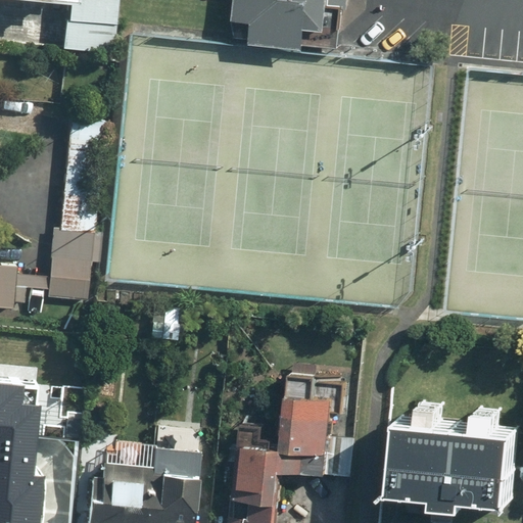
[(122,0),(73,0),(69,40),(119,44),(122,0)]
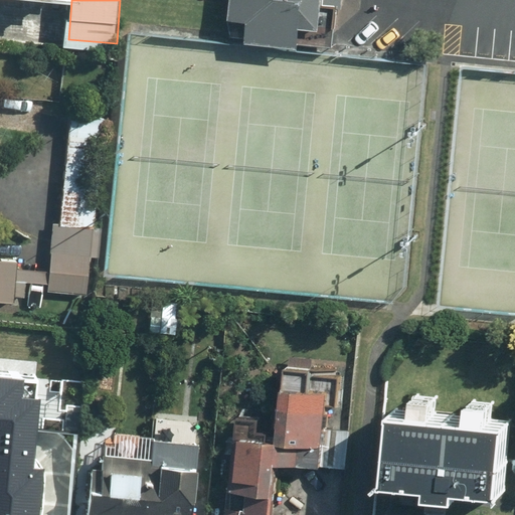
[(234,0),(233,11),(252,14),(250,33),(305,40),(305,35),(333,38),(337,0),(342,0),(343,0),(234,0)]
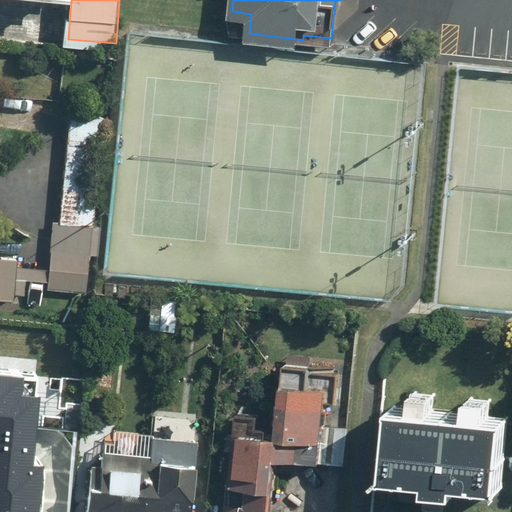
[(99,258),(101,226),(52,223),(48,289),(86,292),(88,257),(99,258)]
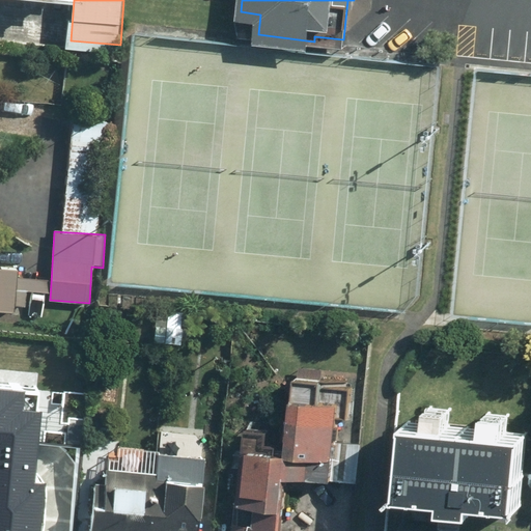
[(0,311),(14,312),(16,269),(0,268),(0,311)]
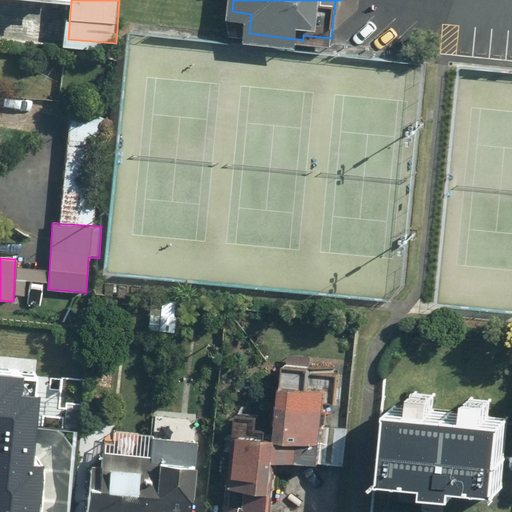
[(279,441),(237,439),(232,511),(270,511),(273,466),(321,468),(324,391),(305,390),(306,375),(288,374),(287,389),(281,389),(279,441)]
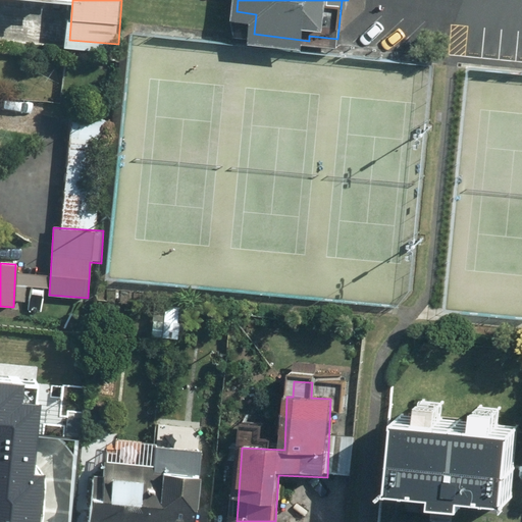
[(42,406),(23,404),(25,385),(0,382),(0,521),(40,521),(45,476),(35,476),(42,406)]
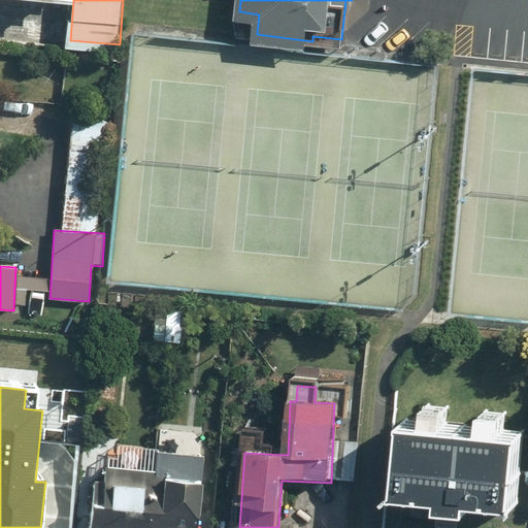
[(490,406),(489,429),(453,428),(454,402),(433,401),(432,427),(408,426),(405,495),(444,496),(444,507),(477,508),(479,502),(521,503),(524,431),(512,430),(513,407),(490,406)]
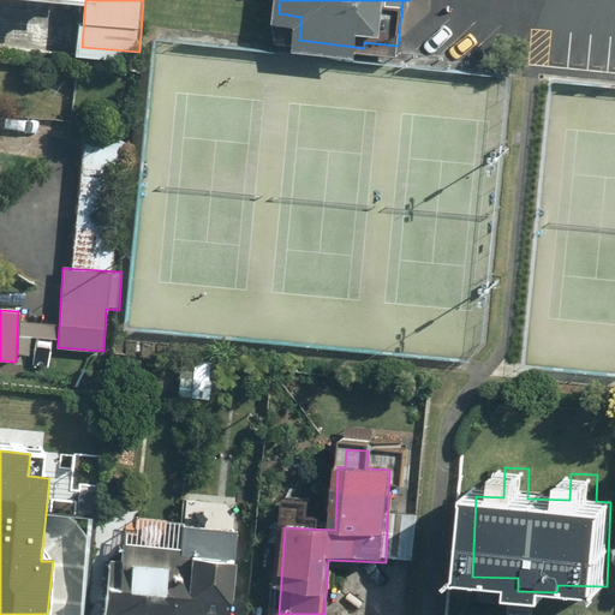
[(105,614),(225,614),(228,532),(180,531),(179,549),(129,547),(126,592),(106,591),(105,614)]
